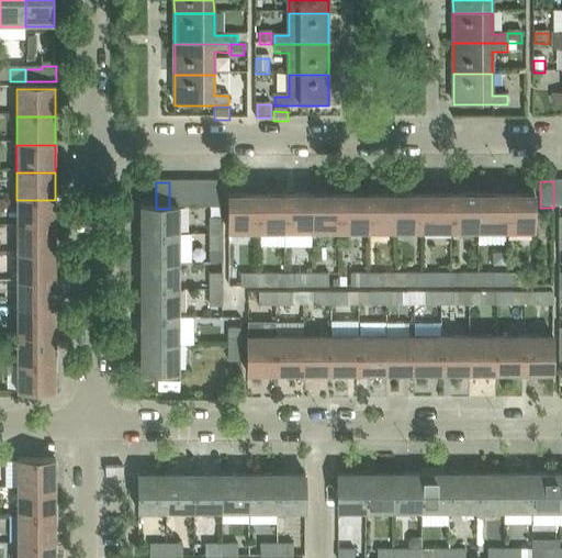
[(182,182),(169,182),(169,209),(179,209),(182,209),(182,182)]
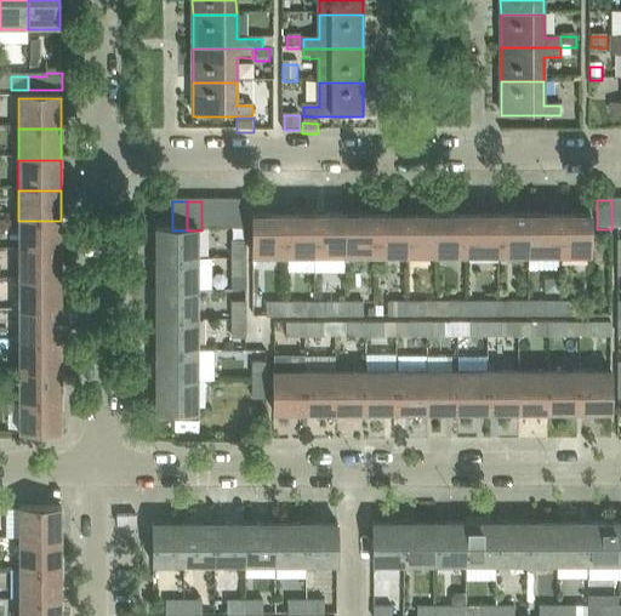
[(216,201),(201,201),(201,231),(216,231),(216,201)]
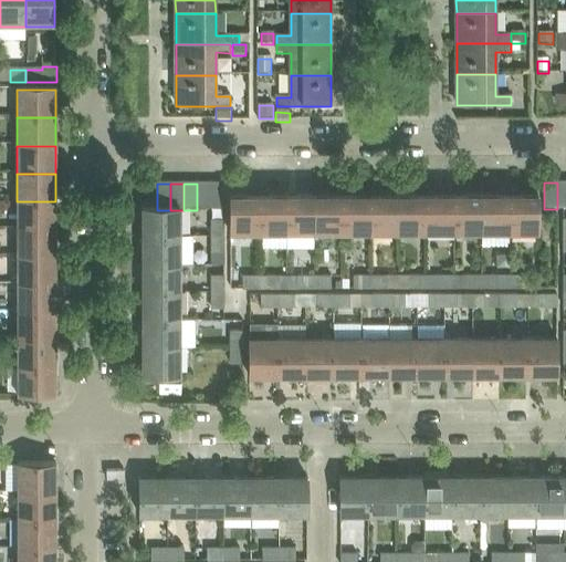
[(210,184),(197,184),(197,210),(210,210),(210,184)]
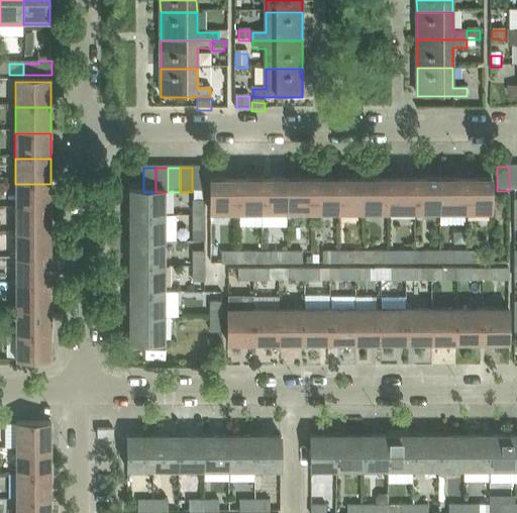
[(203,169),(192,168),(192,192),(203,192),(203,169)]
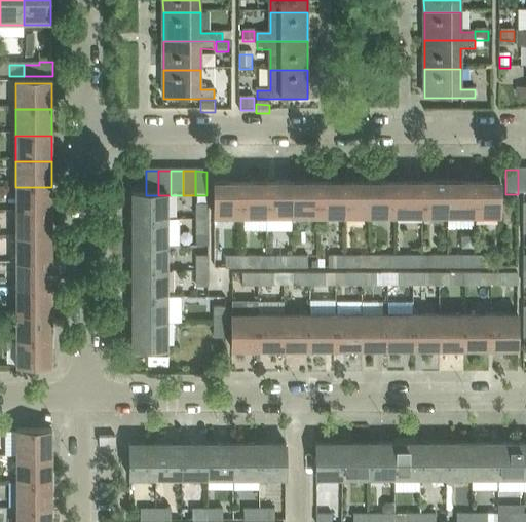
[(240,219),(239,180),(230,180),(230,183),(214,183),(214,219),(240,219)]
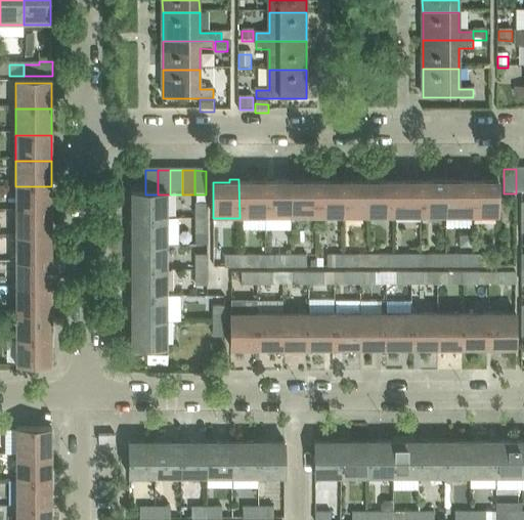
[(249,179),(238,179),(239,218),(265,218),(265,182),(249,182),(249,179)]
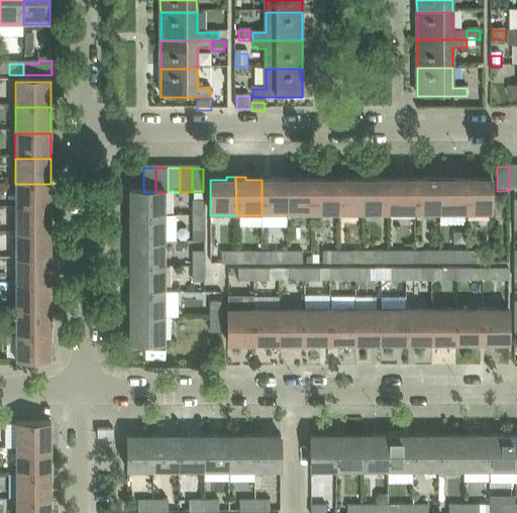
[(302,180),(287,180),(287,215),(312,215),(312,177),(302,177),(302,180)]
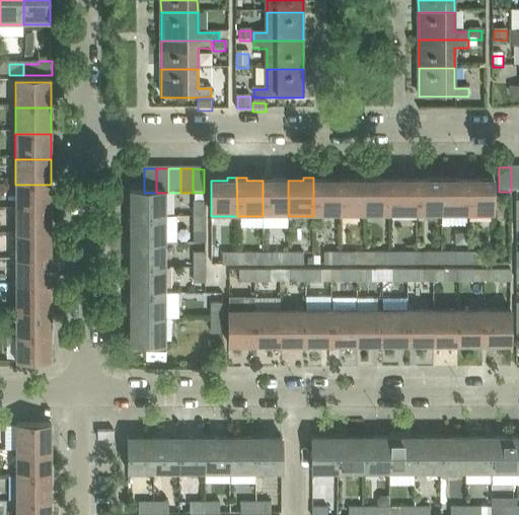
[(322,177),(313,177),(313,216),(339,216),(339,180),(322,180),(322,177)]
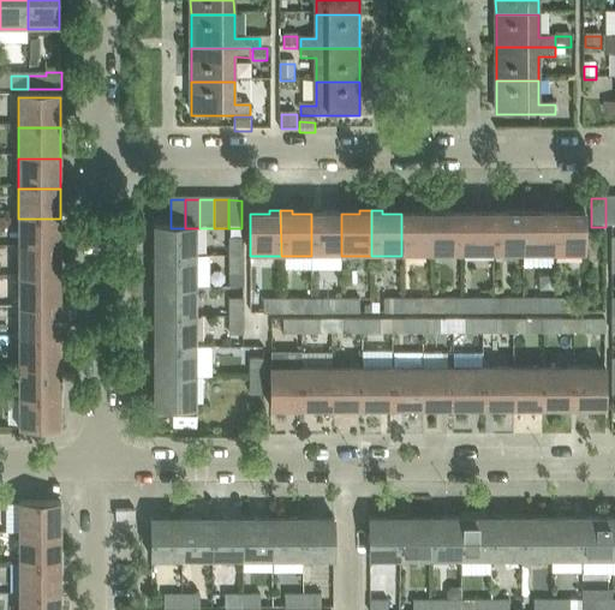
[(451,213),(433,214),(433,256),(463,256),(463,210),(451,210),(451,213)]
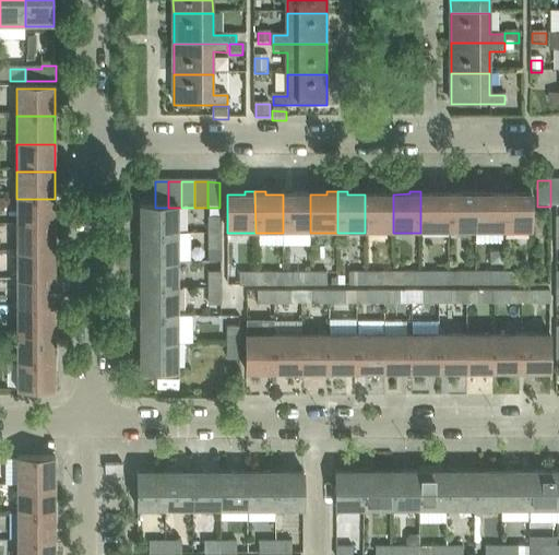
[(430,191),(420,191),(420,233),(448,233),(448,193),(430,195),(430,191)]
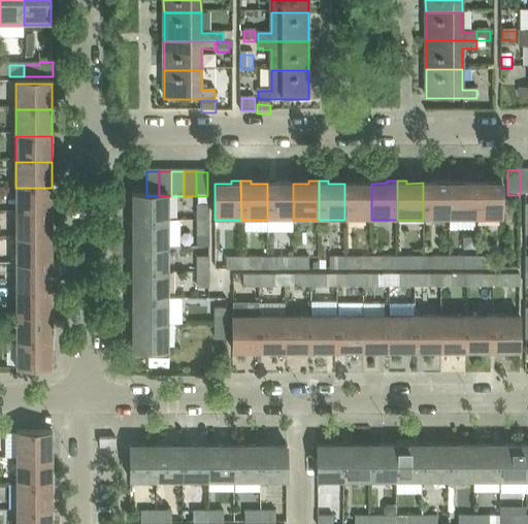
[(465,183),(449,183),(449,219),(475,219),(475,181),(465,181),(465,183)]
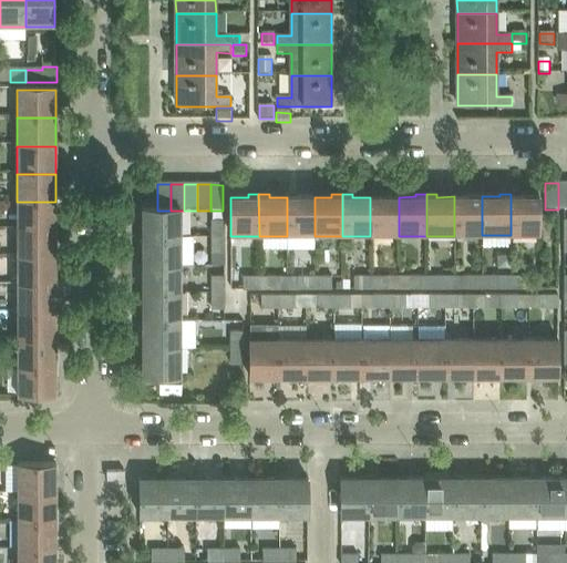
[(521,194),(511,194),(511,235),(538,235),(538,196),(521,196),(521,194)]
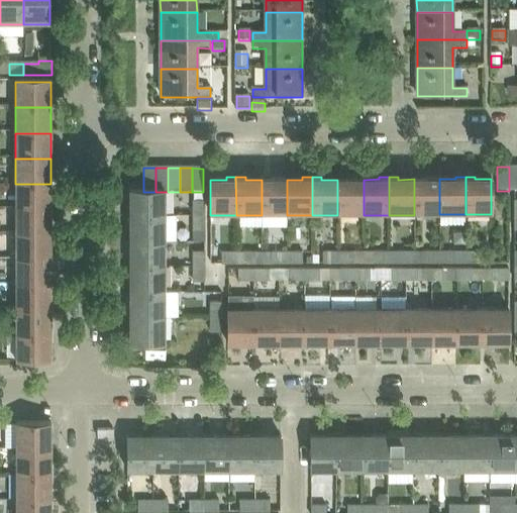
[(439,179),(414,179),(414,215),(439,214),(439,179)]
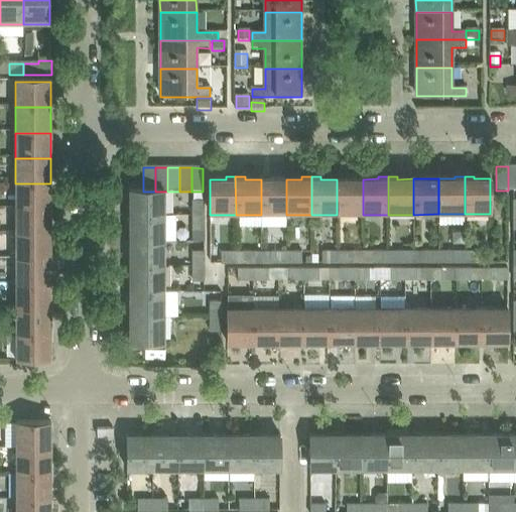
[(286,179),(261,179),(261,215),(286,215),(286,179)]
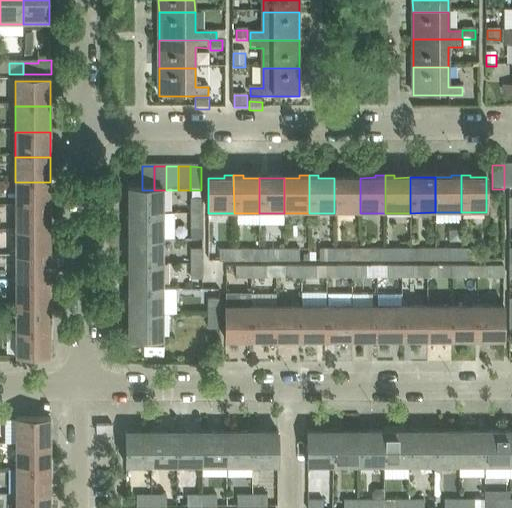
[(360,178),(334,178),(334,213),(360,213),(360,178)]
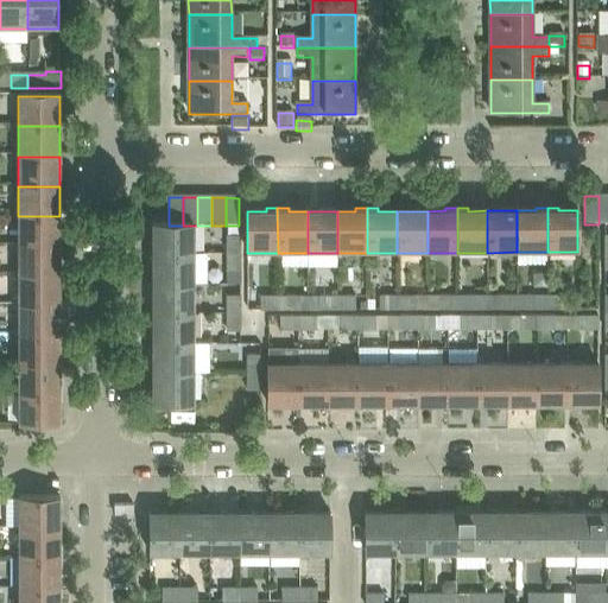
[(18,216),(18,246),(59,246),(59,216),(18,216)]
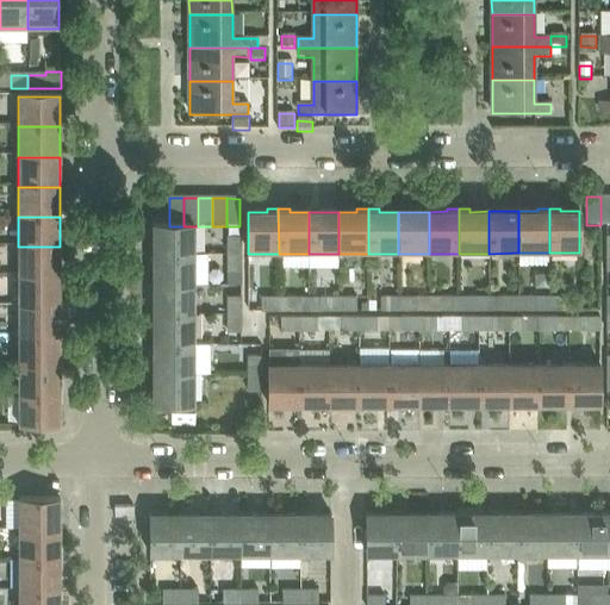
[(154,226),(154,257),(194,257),(194,226),(184,226),(169,226),(154,226)]
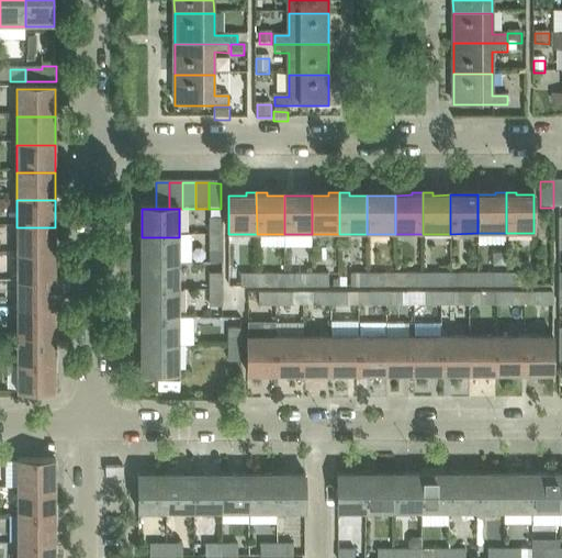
[(209,219),(209,237),(221,237),(221,219),(209,219)]
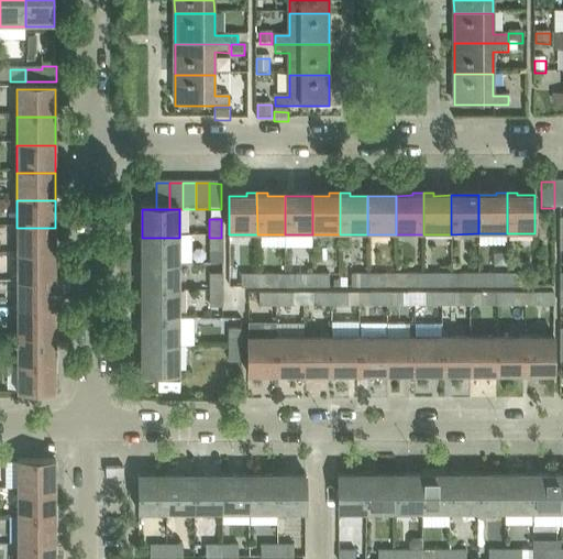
[(17,228),(17,255),(55,255),(55,228),(17,228)]
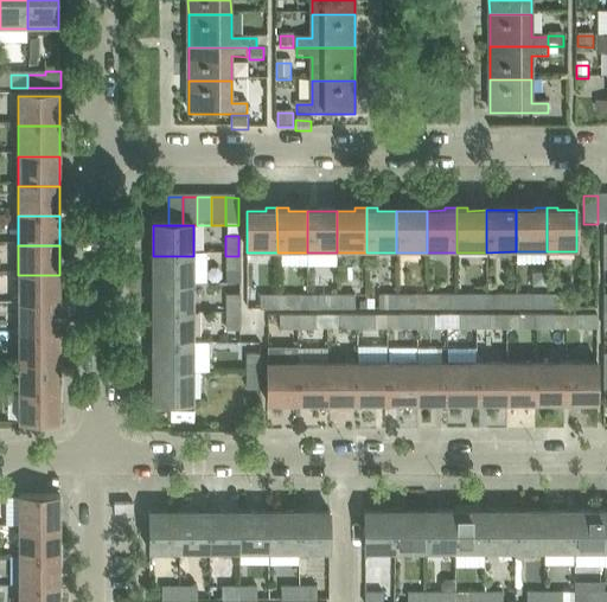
[(153,256),(153,286),(193,286),(206,286),(206,256),(193,256),(153,256)]
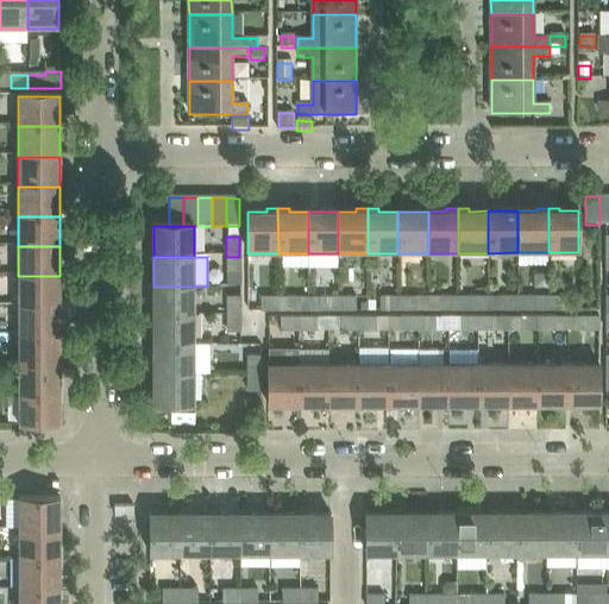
[(227,257),(227,285),(239,285),(239,272),(239,257),(227,257)]
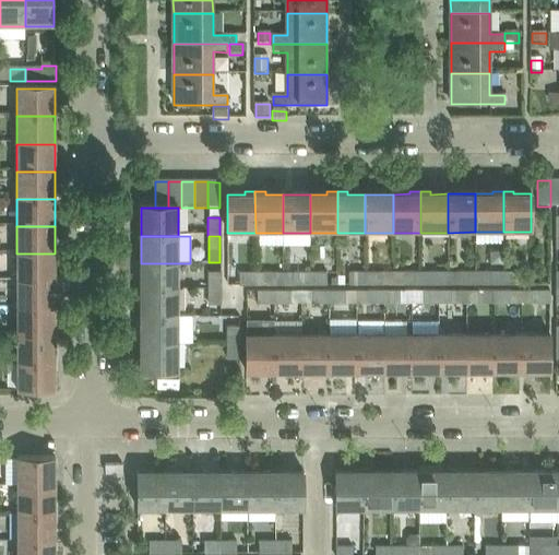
[(16,254),(16,282),(55,282),(55,254),(16,254)]
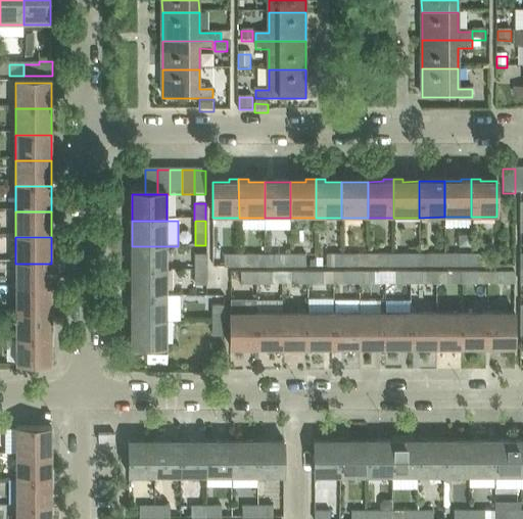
[(132,246),(132,272),(167,272),(167,246),(132,246)]
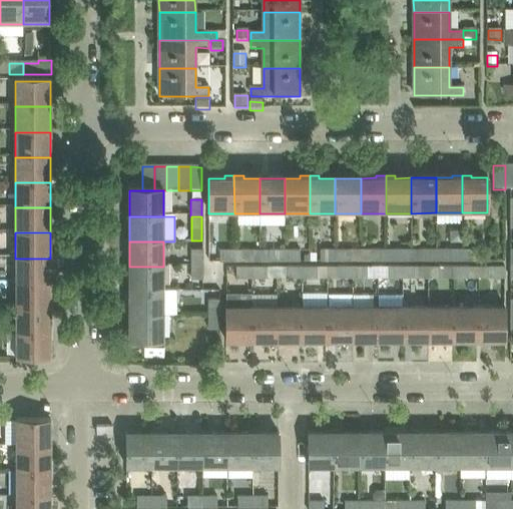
[(462,248),(463,262),(477,261),(477,248),(462,248)]
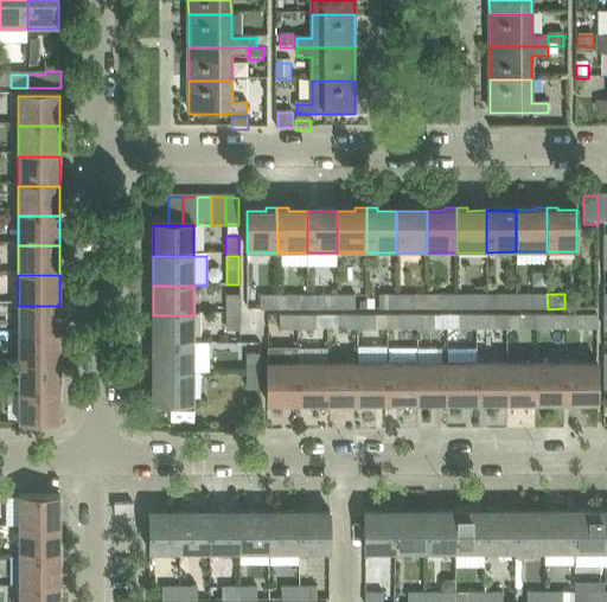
[(457,308),(457,295),(440,295),(440,308),(457,308)]
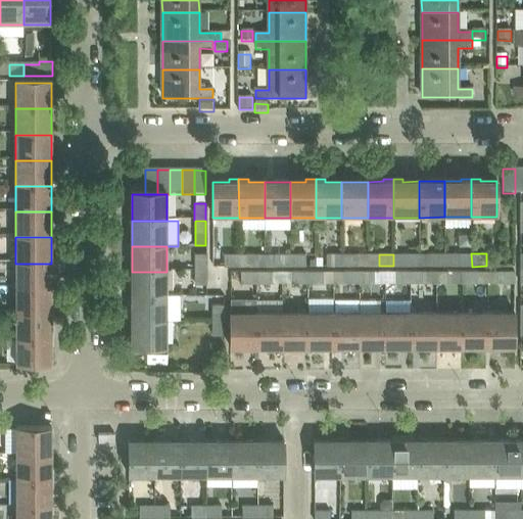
[(410,254),(393,254),(393,266),(410,266),(410,254)]
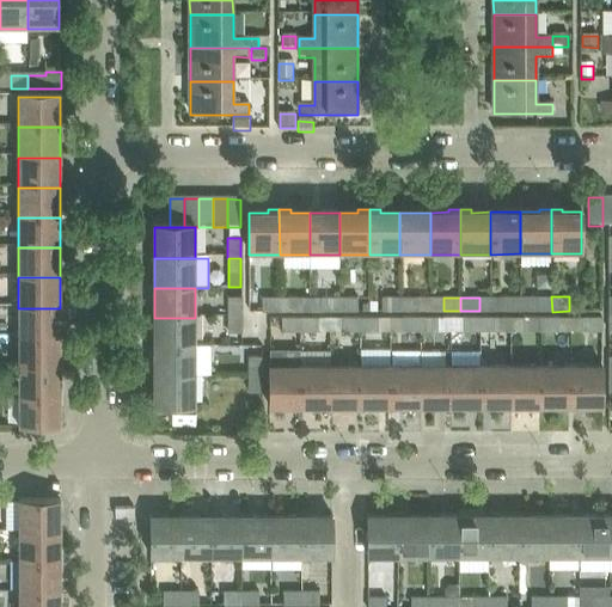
[(521,311),(521,298),(505,298),(505,311),(521,311)]
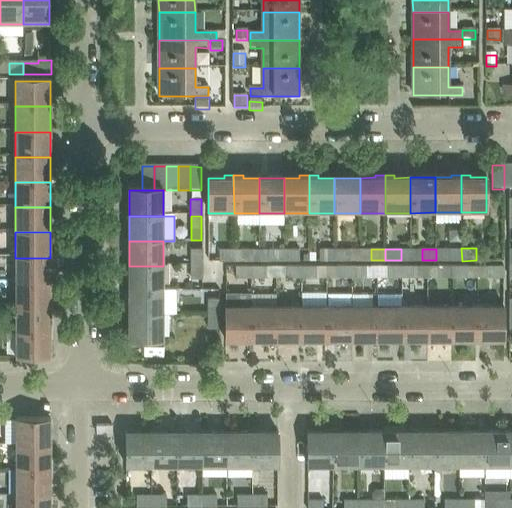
[(452,249),(436,249),(436,260),(452,260),(452,249)]
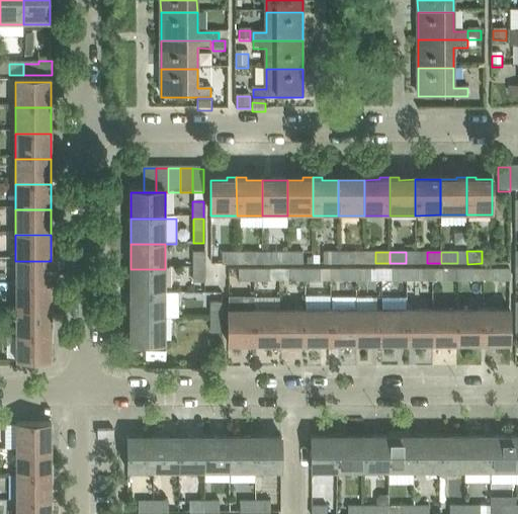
[(203,269),(203,253),(192,253),(192,269),(203,269)]
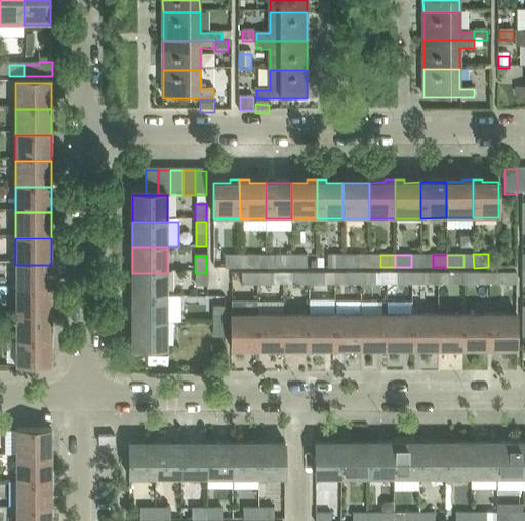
[(240,256),(226,256),(226,268),(240,268),(240,256)]
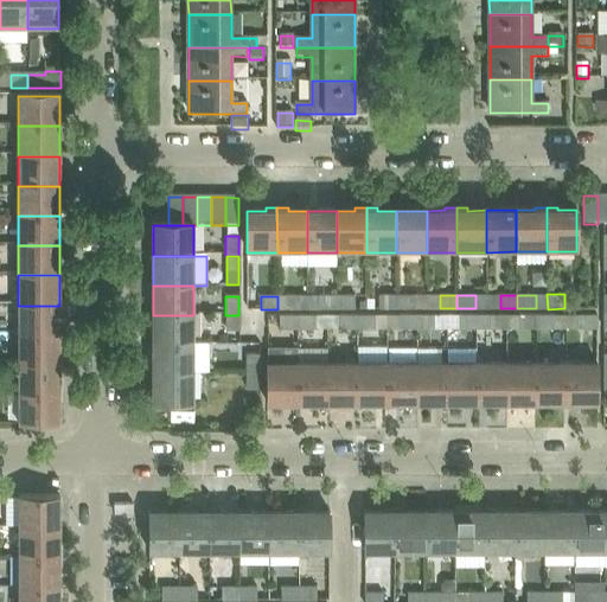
[(278,309),(296,309),(296,296),(278,296),(278,309)]
